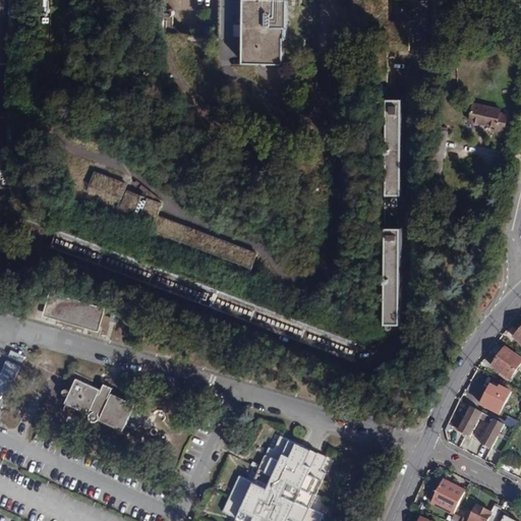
[(122,0),(122,40),(185,41),(185,34),(182,34),(172,24),(172,8),(169,5),(166,5),(163,8),(163,0),(218,0),(217,34),(231,35),(232,0),(243,0),(242,63),(283,64),(284,38),(287,38),(288,5),(298,5),(297,0),(122,0)]
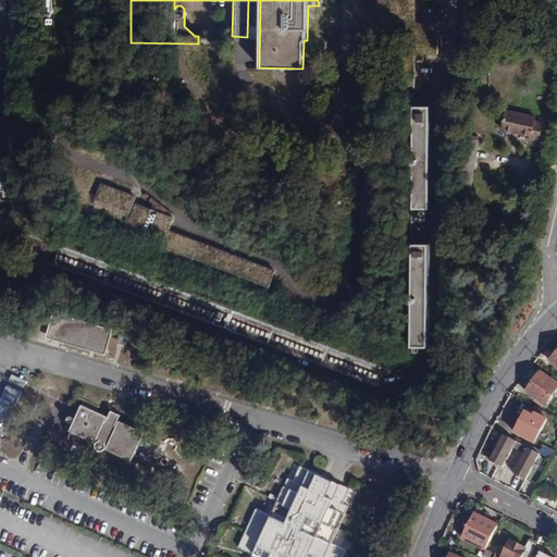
[(430,106),(413,106),(412,209),(429,209),(430,106)]
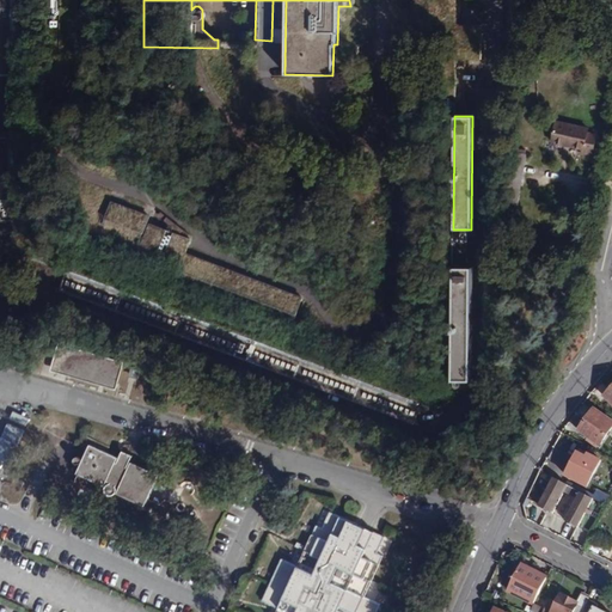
[(587,129),(557,122),(552,142),(583,150),(582,154),(592,155),(595,135),(587,134),(587,129)]
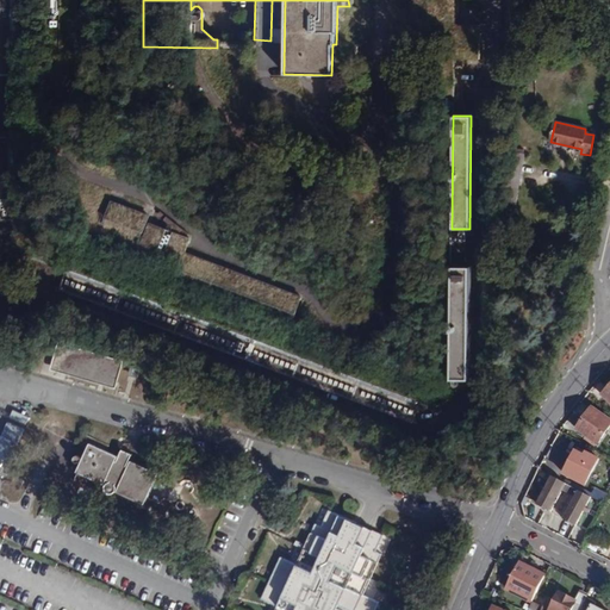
[(378,173),(366,167),(363,173),(375,179),(378,173)]
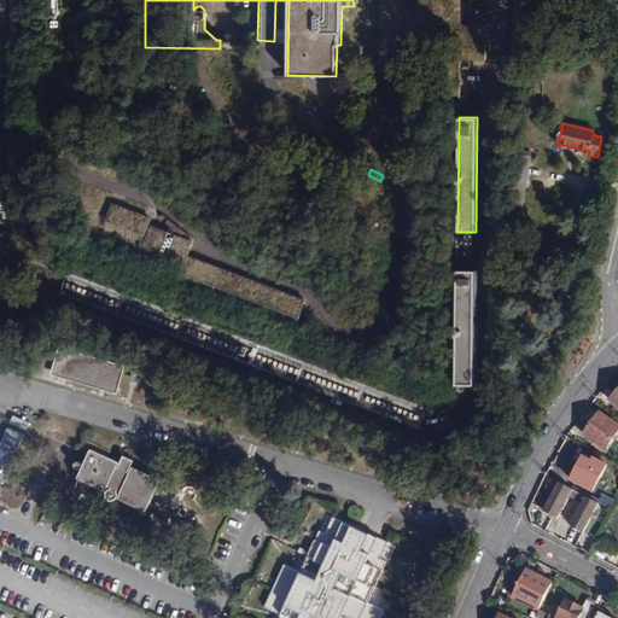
[(159,255),(168,233),(151,227),(143,248),(159,255)]
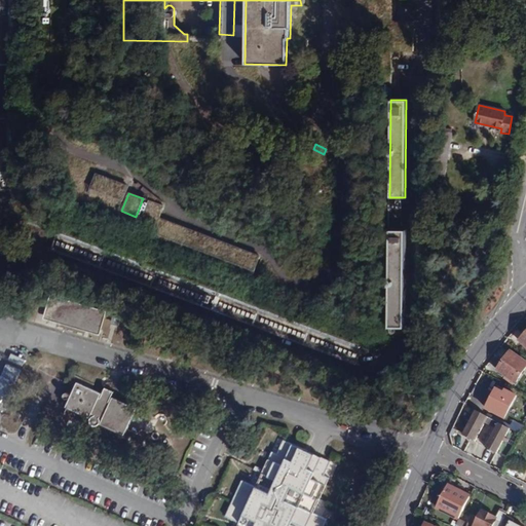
[(404,231),(389,230),(388,327),(403,327),(404,231)]
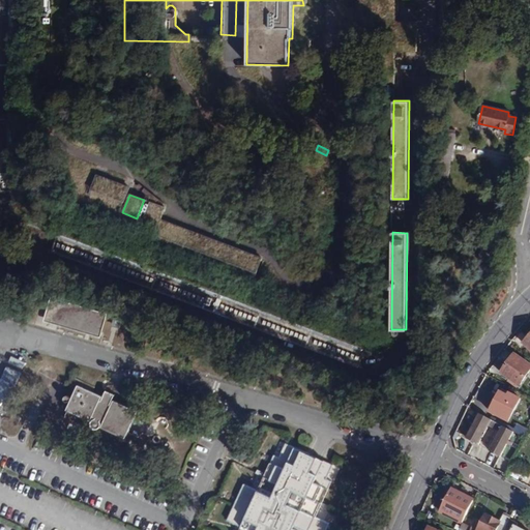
[(493,245),(483,242),(480,258),(490,260),(493,245)]
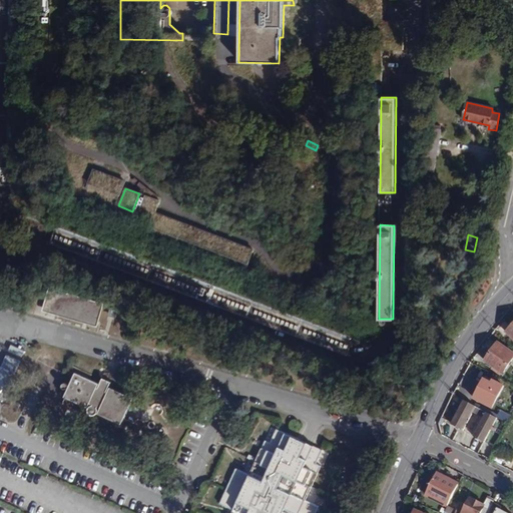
[(96,325),(101,305),(50,290),(44,310),(96,325)]
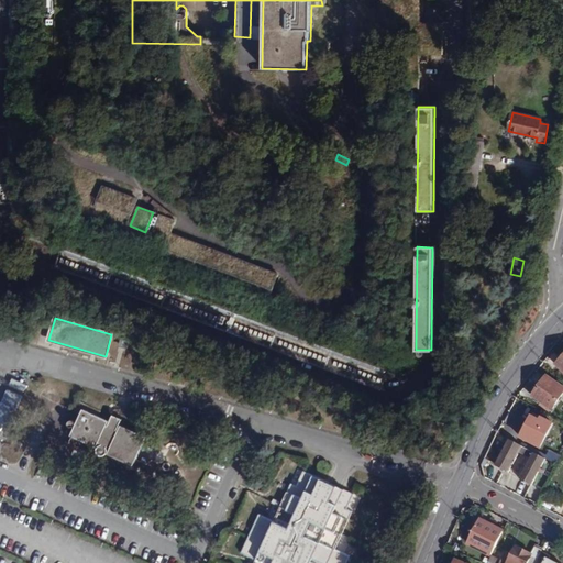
[(551,409),(562,392),(562,388),(547,376),(532,396),(551,409)]
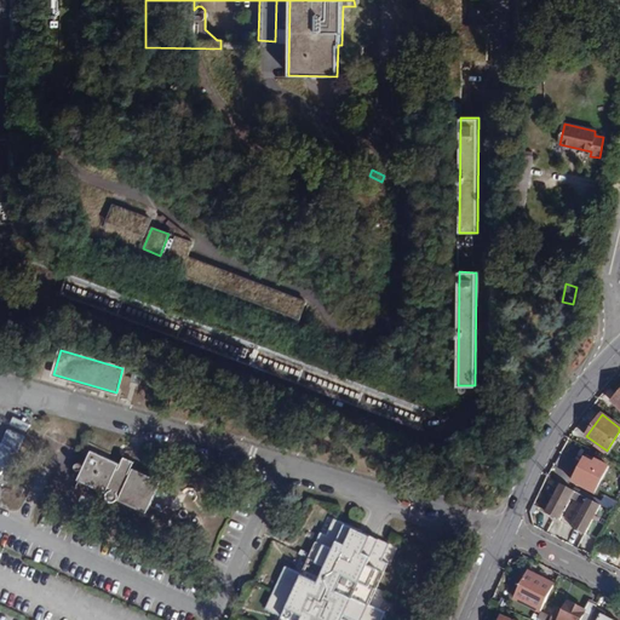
[(13,418),(11,424),(26,430),(29,424),(13,418)]
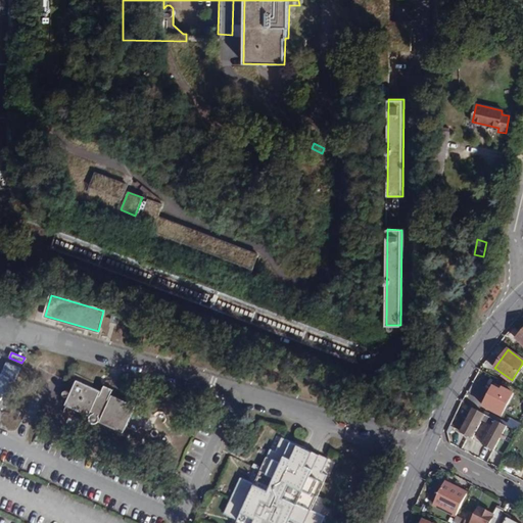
[(124,431),(136,406),(112,394),(111,398),(109,398),(113,389),(105,385),(101,394),(99,393),(100,391),(78,380),(66,405),(92,416),(91,420),(94,423),(97,423),(100,421),(124,431)]
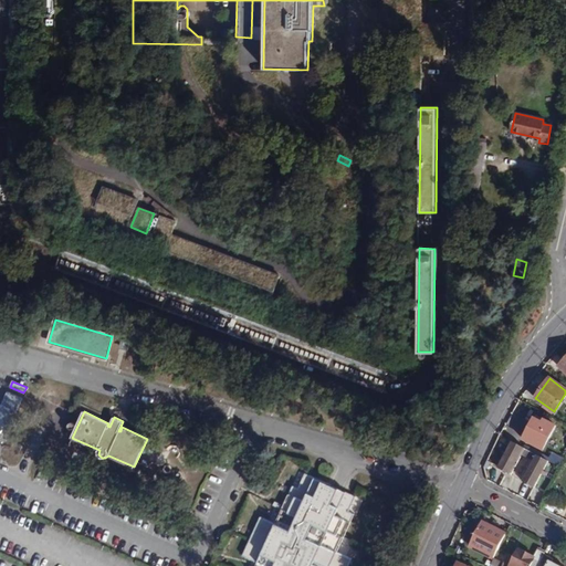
[(542,423),(540,422),(534,419),(524,440),(543,449),(554,427),(543,420),(542,423)]
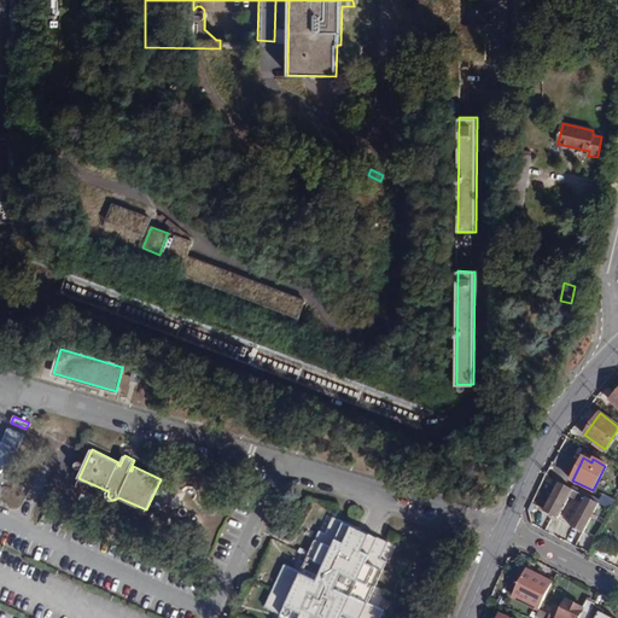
[(595,502),(558,484),(543,513),(558,520),(569,497),(581,503),(569,526),(583,532),(598,503),(595,502)]
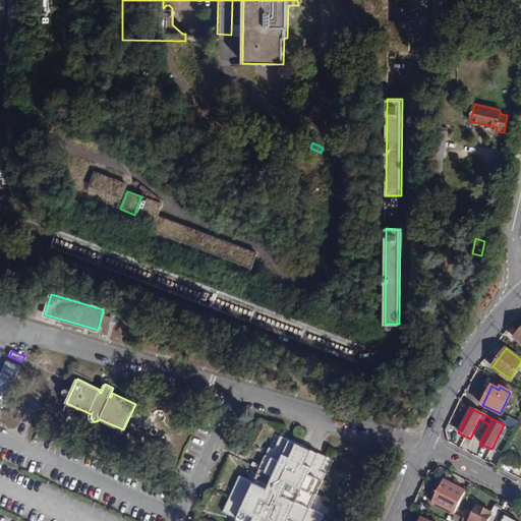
[(505,418),(502,423),(504,424),(515,430),(518,424),(505,418)]
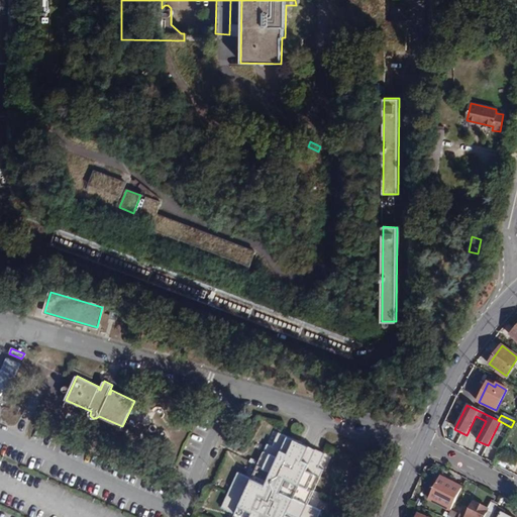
[(323,453),(278,433),(273,446),(267,444),(250,479),(237,473),(222,507),(234,513),(232,516),(317,516),(320,510),(307,504),(322,470),(318,467),(323,453)]
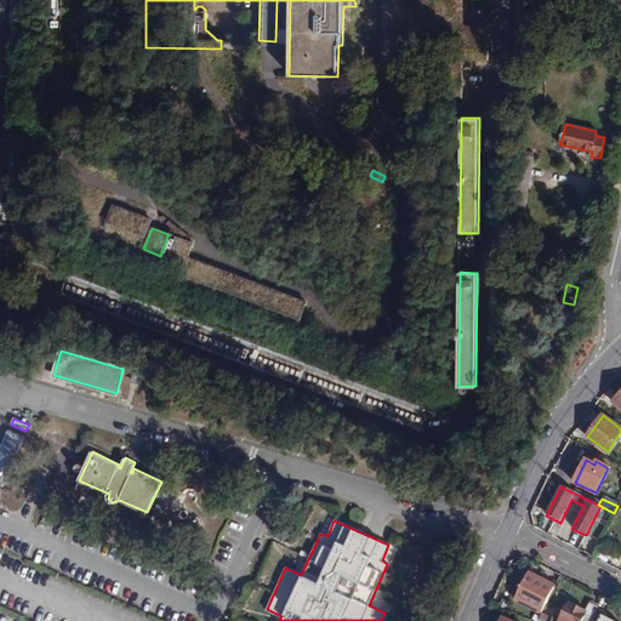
[(542,613),(554,586),(529,574),(516,599),(542,613)]
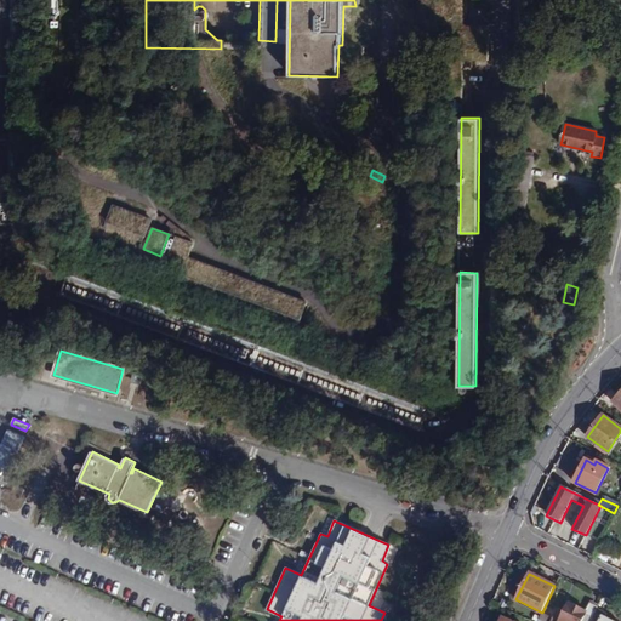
[(590,620),(597,609),(590,605),(584,615),(567,607),(562,614),(557,611),(552,620),(590,620)]
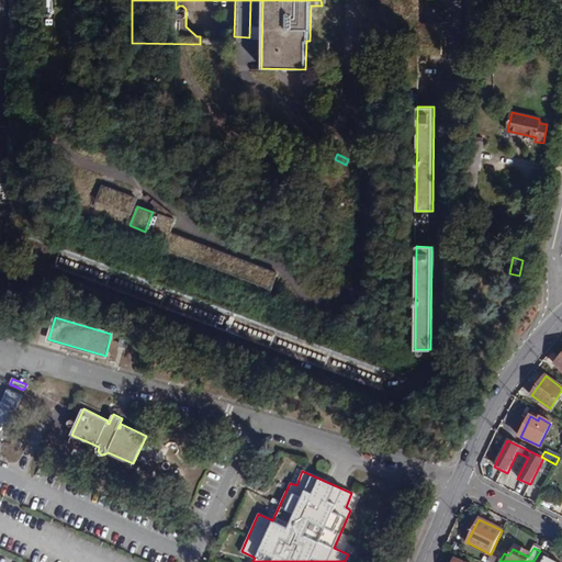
[(540,551),(534,561),(553,561),(544,558),(547,554),(540,551)]
